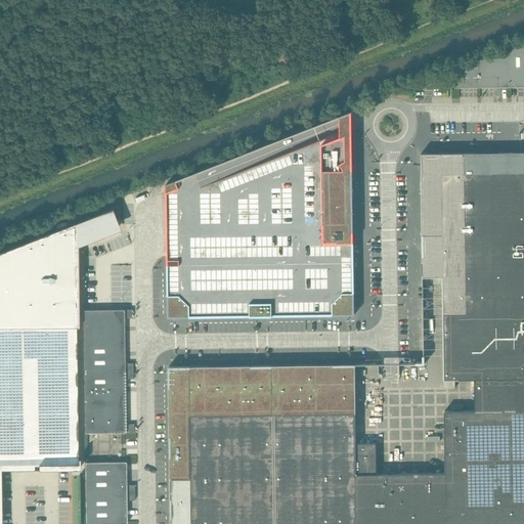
[(523,45),(508,46),(508,56),(477,56),(477,67),(454,67),(454,88),(523,86),(523,45)]
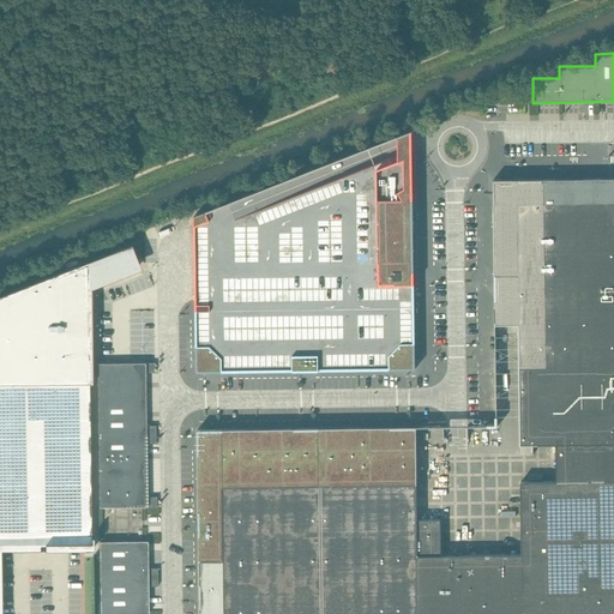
[(414,271),(414,199),(407,187),(405,143),(405,134),(413,131),(411,131),(194,216),(194,227),(223,215),(224,287),(196,298),(196,307),(196,311),(197,317),(197,341),(197,347),(197,372),(222,372),(234,371),(282,369),(293,371),(298,368),(315,368),(319,371),(330,369),(378,368),(390,369),(415,369),(415,343),(415,337),(414,313),(415,307),(414,305),(414,289),(415,284),(411,281),(411,275),(414,271)]
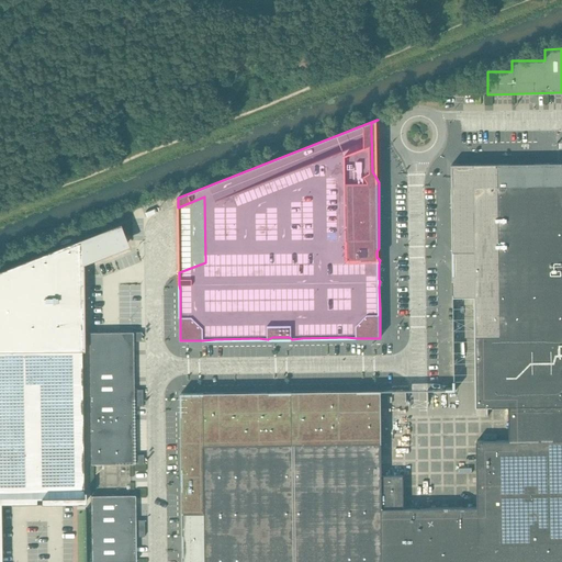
[(451,165),(451,199),(473,199),(473,186),(507,186),(506,164),(451,165)]
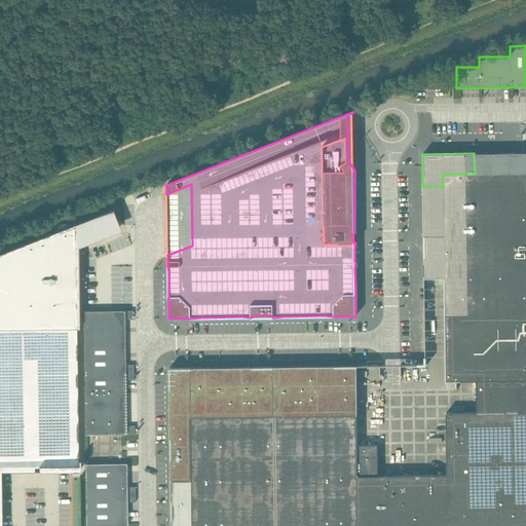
[(423,235),(525,234),(525,201),(525,153),(474,153),(475,174),(443,174),(443,186),(422,186),(423,235)]
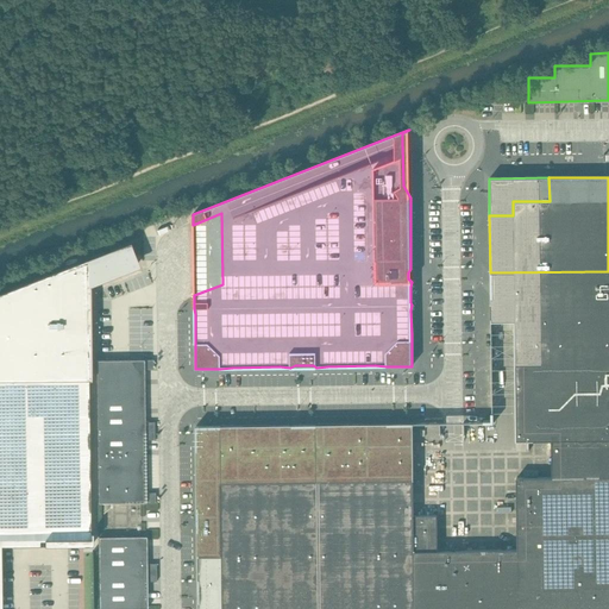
[(0,540),(83,540),(90,540),(90,545),(92,545),(92,532),(90,532),(88,390),(88,380),(90,380),(90,377),(89,377),(88,284),(137,265),(133,258),(136,257),(130,243),(130,242),(110,250),(0,293),(0,540)]
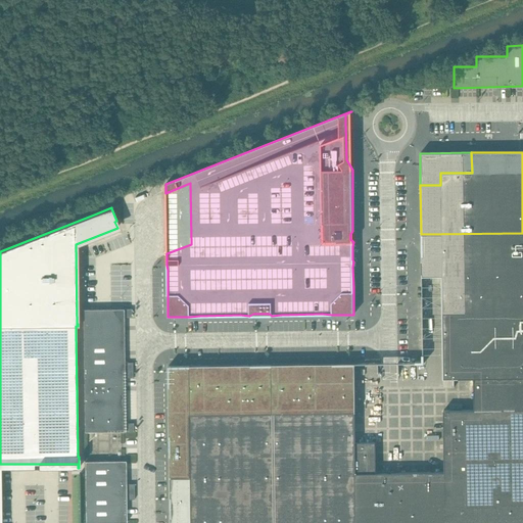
[(522,377),(522,233),(421,234),(422,277),(441,276),(442,316),(442,379),(473,378),(522,377)]
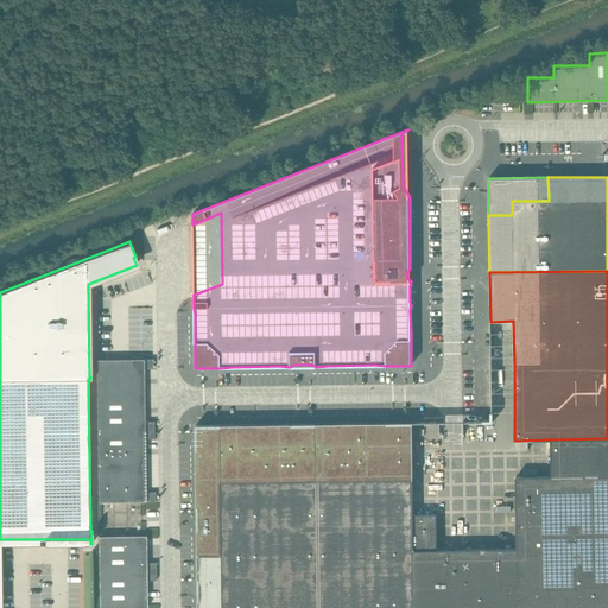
[(153,360),(96,360),(96,397),(144,396),(143,369),(153,369),(153,360)]
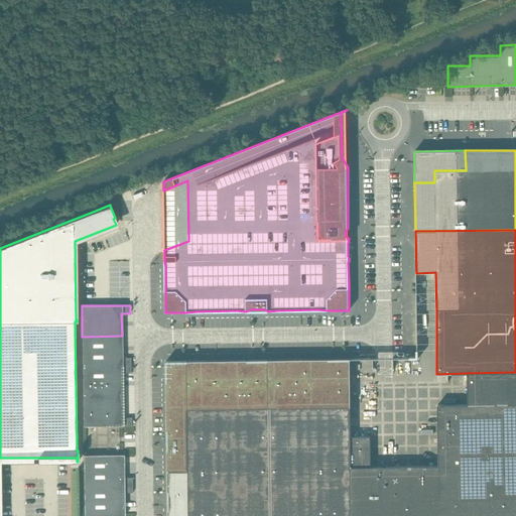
[(122,358),(122,336),(82,337),(82,366),(130,366),(130,358),(122,358)]
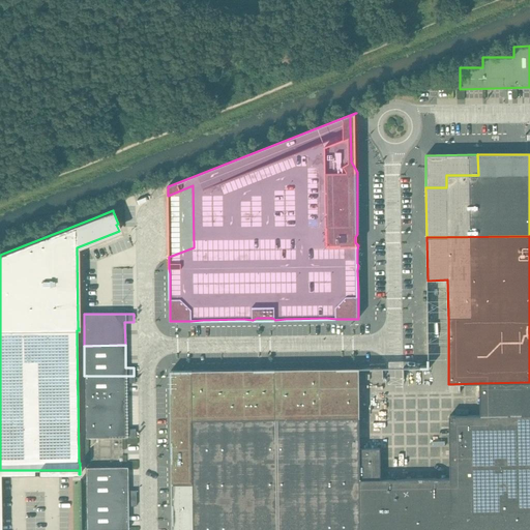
[(171,371),(172,483),(193,483),(192,419),(360,417),(359,369),(171,371)]
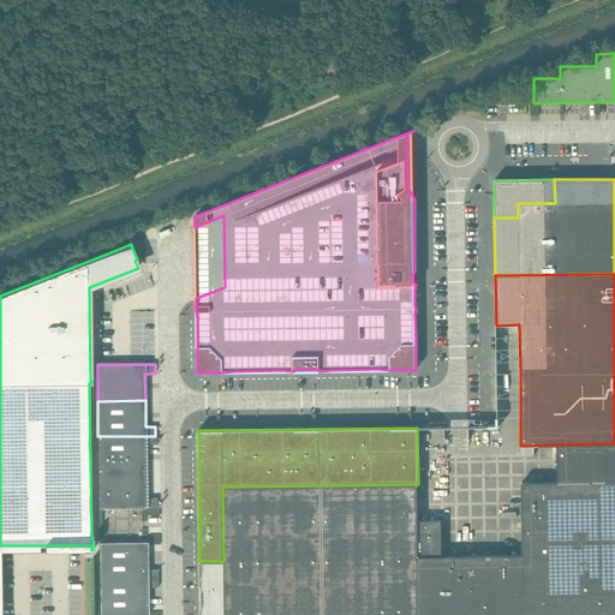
[(155,436),(97,436),(99,471),(147,471),(145,445),(155,445),(155,436)]
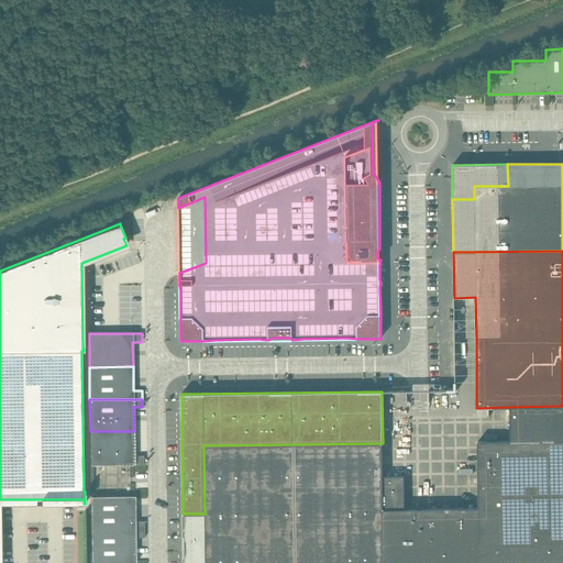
[(478,508),(445,509),(445,562),(562,562),(562,406),(509,407),(510,442),(477,442),(478,508)]
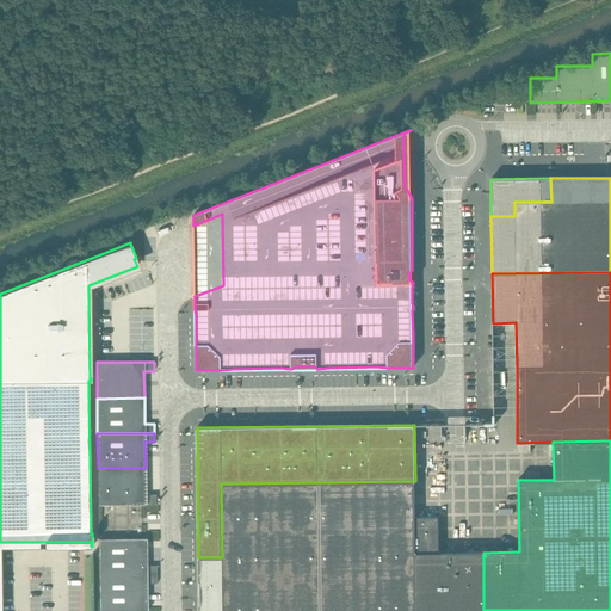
[(146,495),(146,468),(98,468),(98,505),(155,505),(155,495),(146,495)]
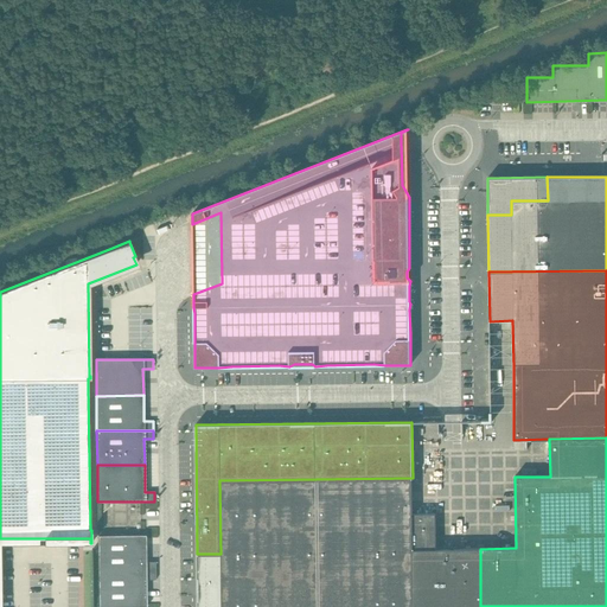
[(452,606),(452,549),(435,549),(435,513),(413,513),(411,486),(414,486),(414,480),(411,480),(411,479),(413,479),(413,478),(219,480),(221,554),(197,554),(197,606),(452,606)]
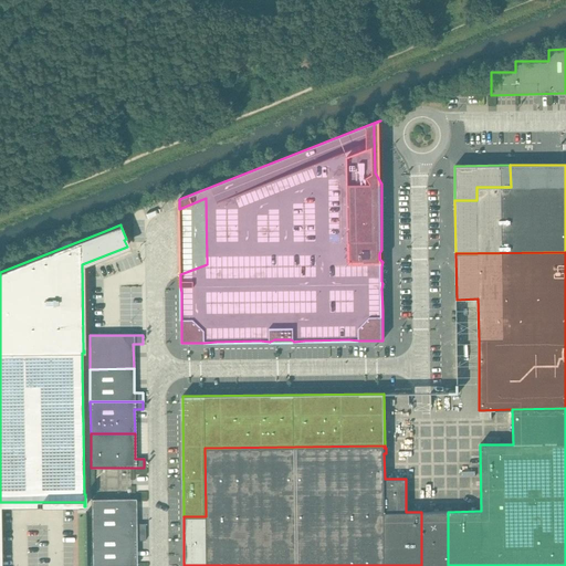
[(135,500),(92,500),(92,533),(145,533),(145,524),(144,524),(136,524),(135,502),(135,500)]
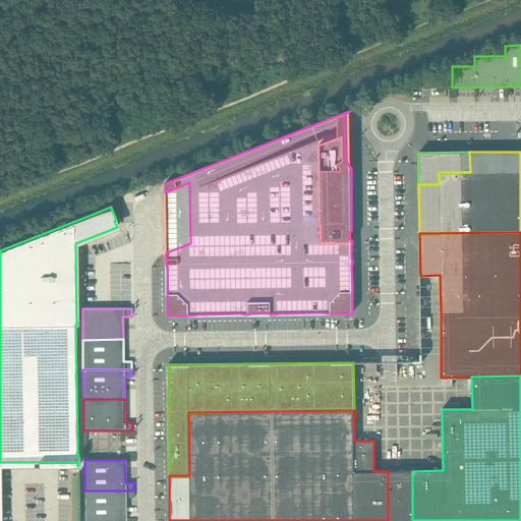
[(388,471),(388,520),(412,520),(412,471),(388,471)]
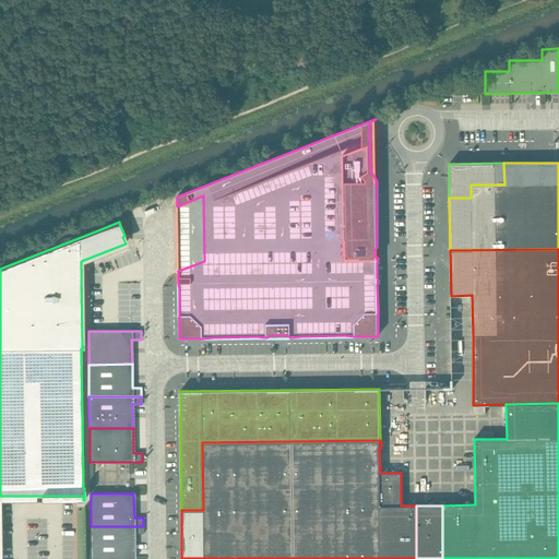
[(91,526),(91,558),(134,558),(134,556),(134,534),(143,534),(143,526),(91,526)]
